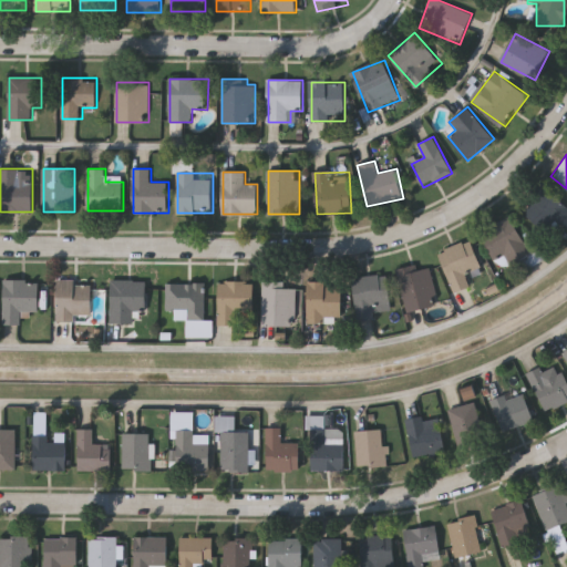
[(566,206),(566,215),(549,234),(523,209),(544,186),(566,206)]
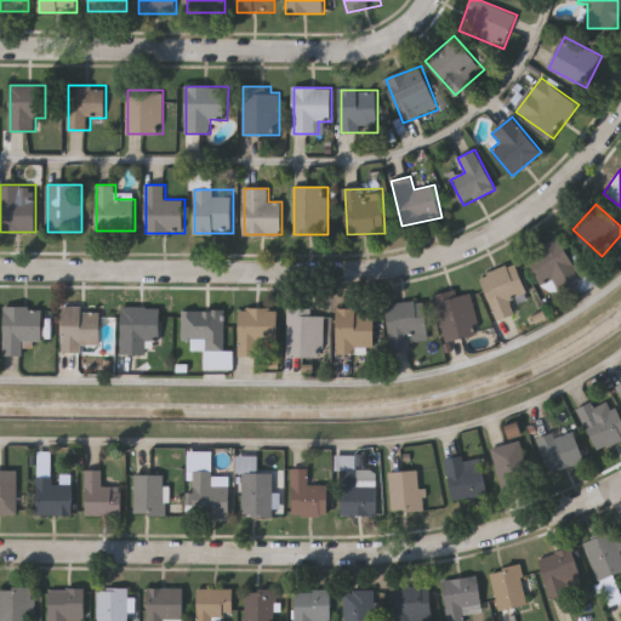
[(547,296),(523,254),(557,233),(581,277),(547,296)]
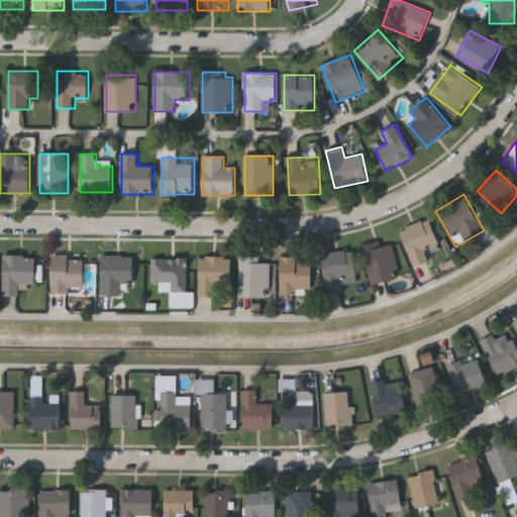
[(439,246),(425,251),(428,260),(413,266),(398,228),(427,217),(439,246)]
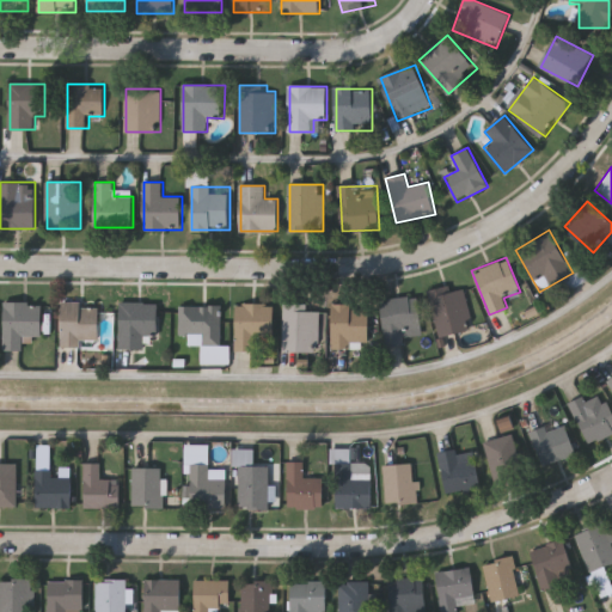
[(428,291),(461,283),(472,328),(438,336),(428,291)]
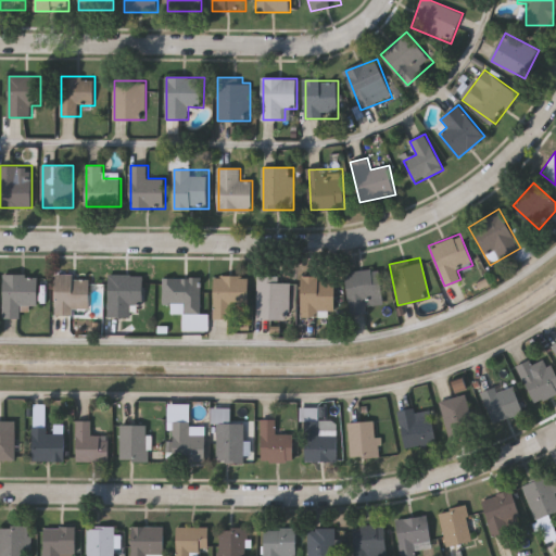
[(366,313),(348,314),(345,270),(380,268),(381,300),(365,301),(366,313)]
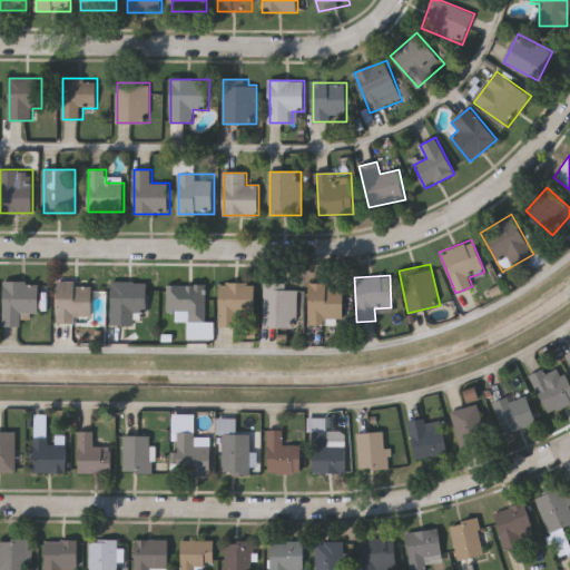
[(57,322),(57,279),(75,279),(75,285),(90,285),(90,322),(57,322)]
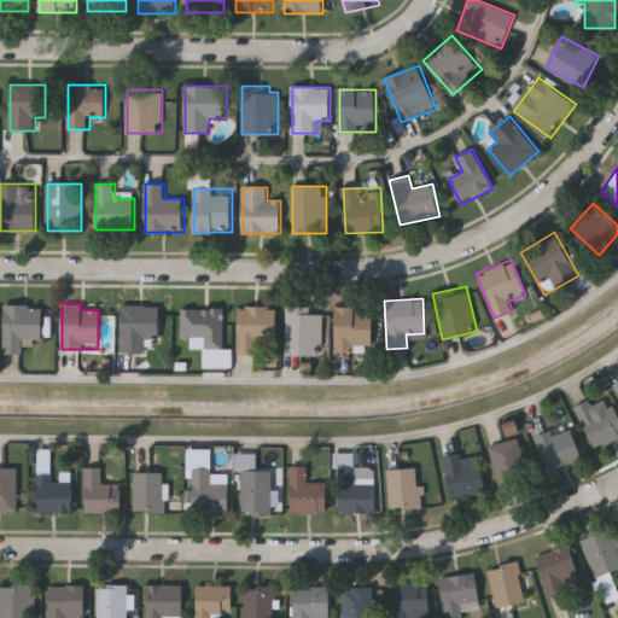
[(158,303),(158,337),(145,337),(145,350),(120,350),(120,303),(158,303)]
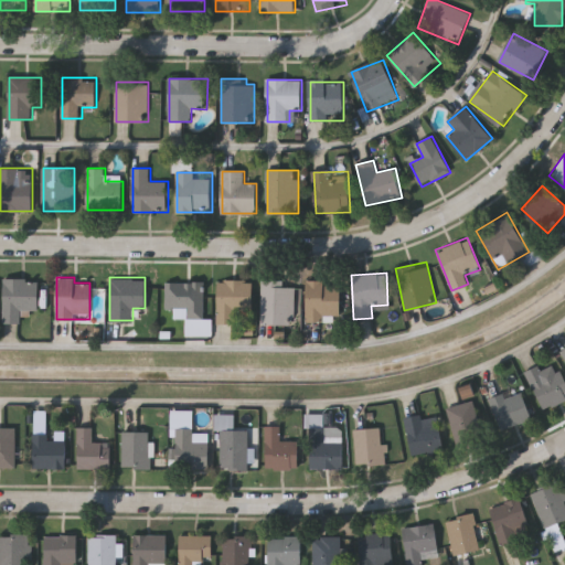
[(2,322),(2,278),(38,278),(38,309),(19,309),(19,322),(2,322)]
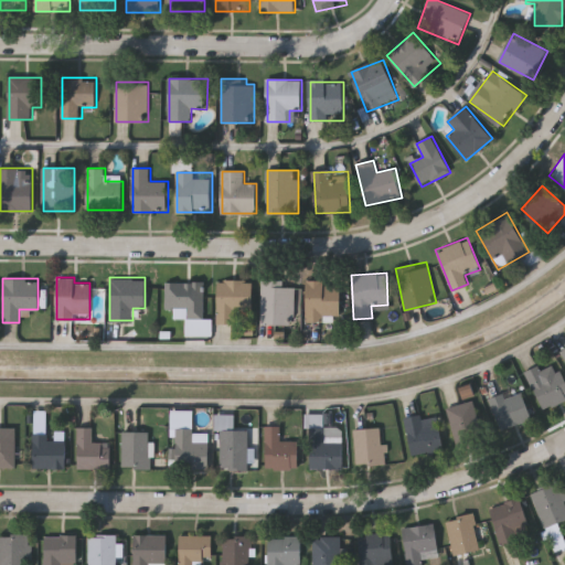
[(216,279),(252,279),(252,311),(237,311),(237,322),(216,322),(216,279)]
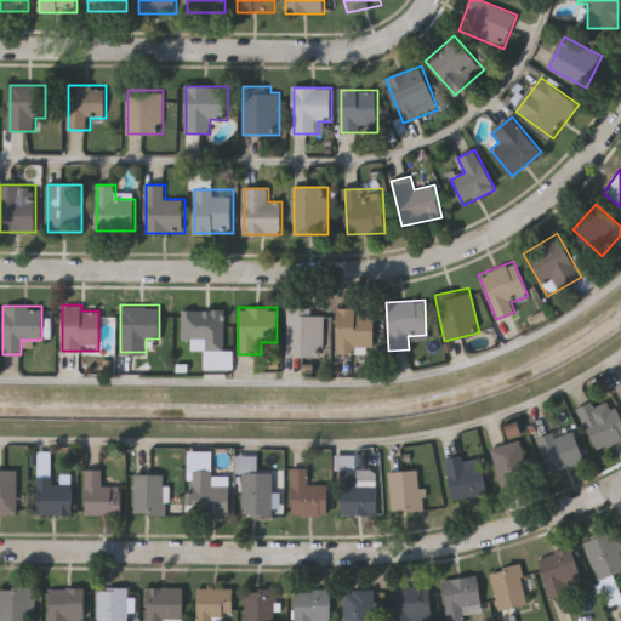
[(309,307),(309,313),(322,313),(322,355),(286,355),(286,307),(309,307)]
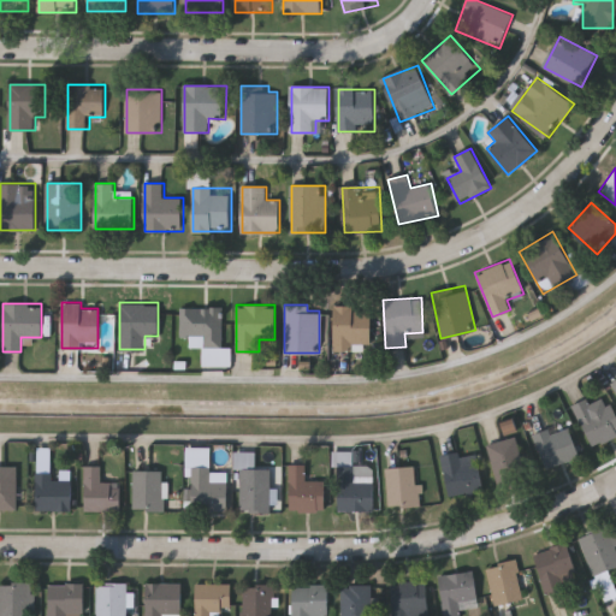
[(353,304),(353,308),(369,308),(369,349),(332,349),(332,304),(353,304)]
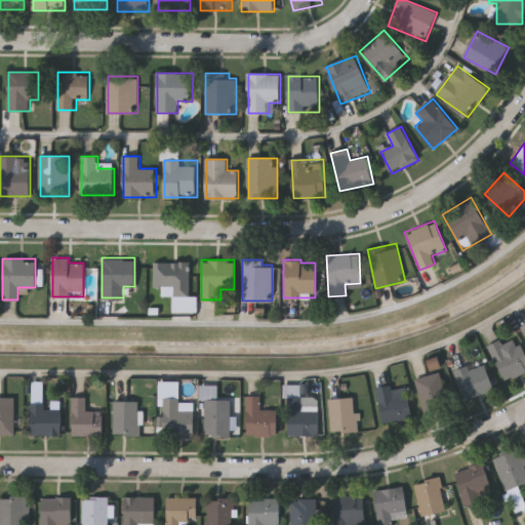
[(188,295),(196,295),(196,311),(171,311),(171,294),(162,294),(162,285),(152,285),(152,260),(188,260),(188,295)]
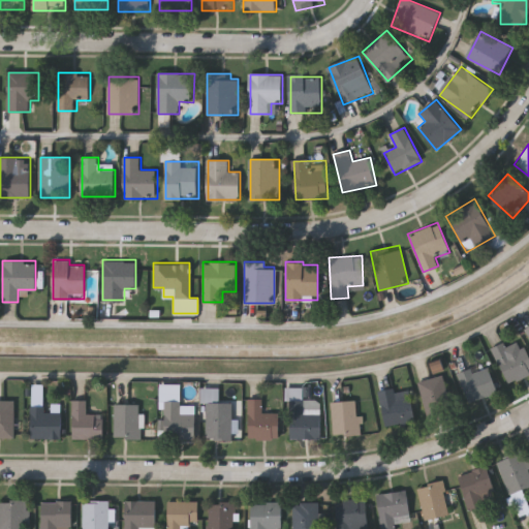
[(518,341),(521,347),(524,345),(528,355),(528,371),(507,382),(491,347),(503,341),(506,346),(518,341)]
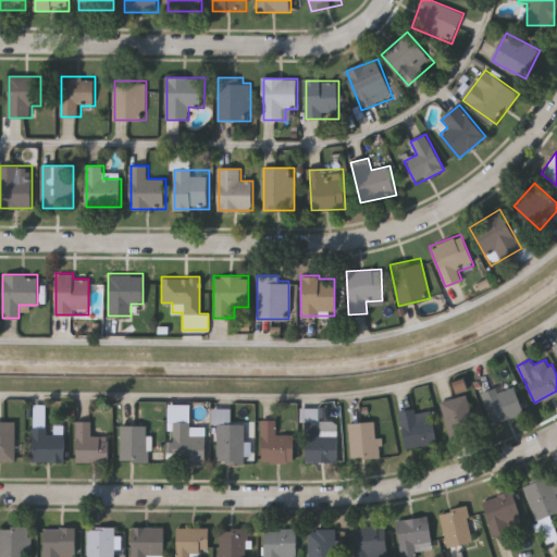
[(523,411),(493,423),(482,395),(512,383),(523,411)]
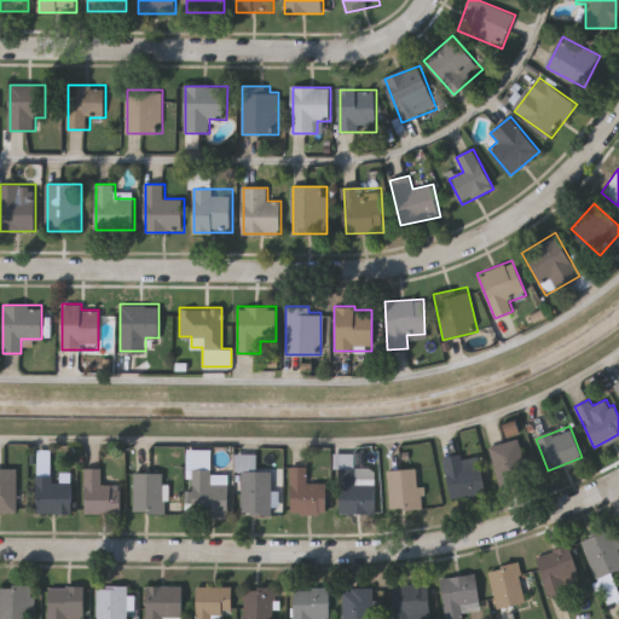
[(519,439),(527,479),(498,485),(490,445),(519,439)]
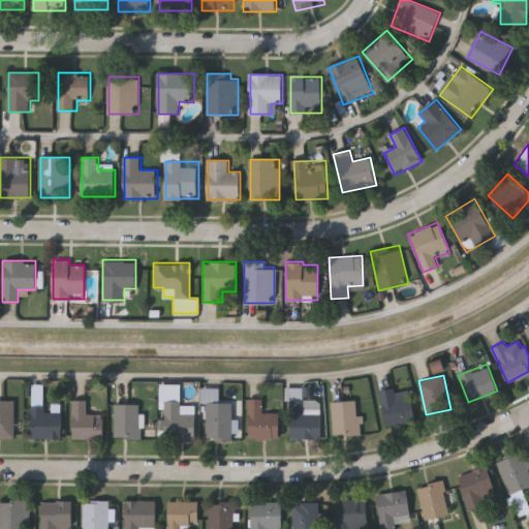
[(162,437),(162,384),(179,383),(179,404),(194,404),(194,437),(162,437)]
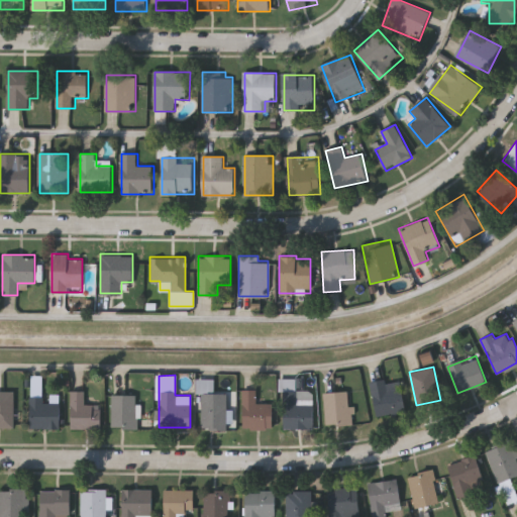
[(387,390),(402,388),(405,411),(375,416),(370,382),(385,379),(387,390)]
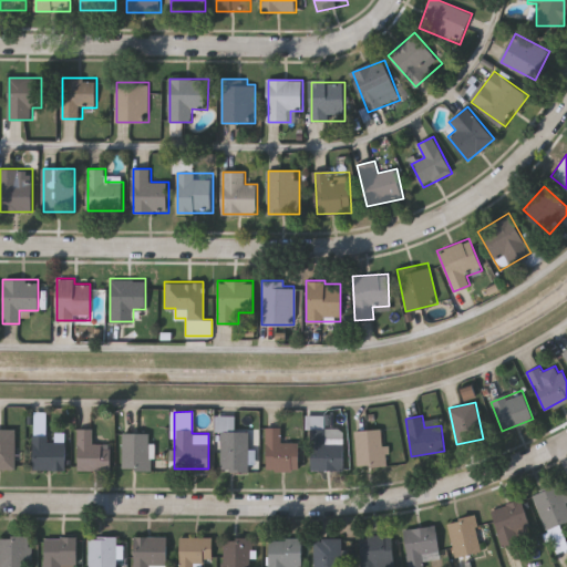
[(78,470),(78,428),(92,428),(92,442),(110,442),(110,470),(78,470)]
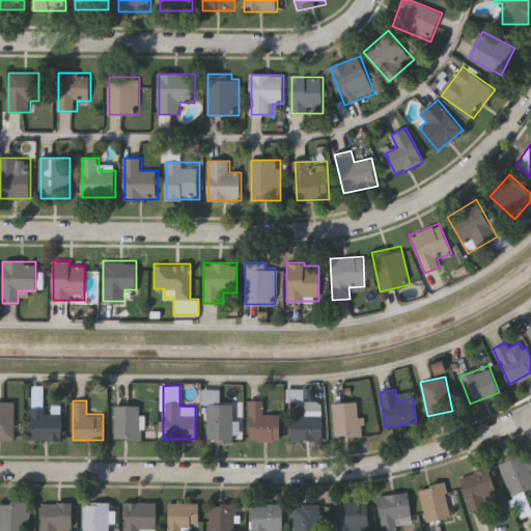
[(262,400),(262,413),(280,414),(280,440),(248,440),(249,400),(262,400)]
